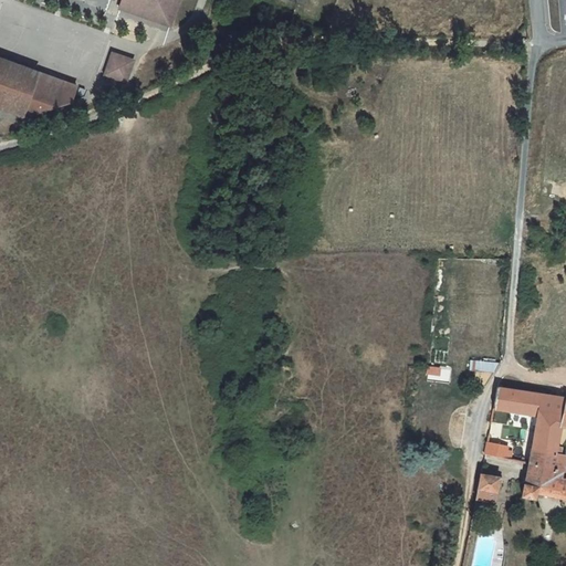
[(122,0),(119,8),(170,25),(179,0),(122,0)]
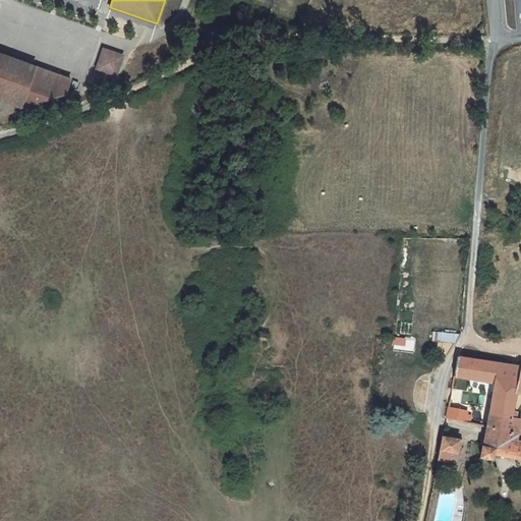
[(123,56),(104,49),(97,68),(116,75),(123,56)]
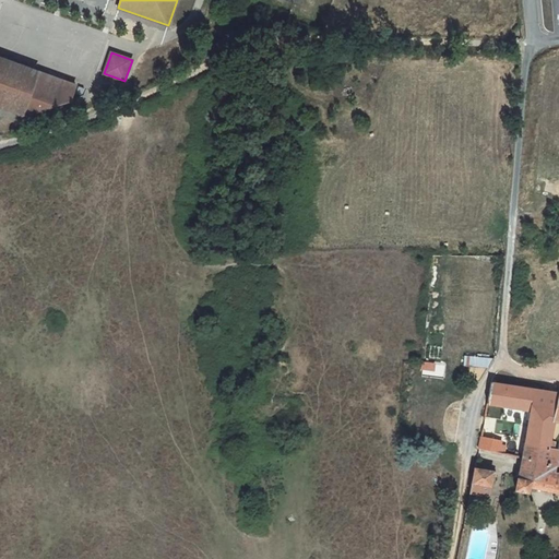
[(0,58),(0,106),(23,115),(24,110),(32,113),(54,105),(30,96),(38,72),(0,58)]
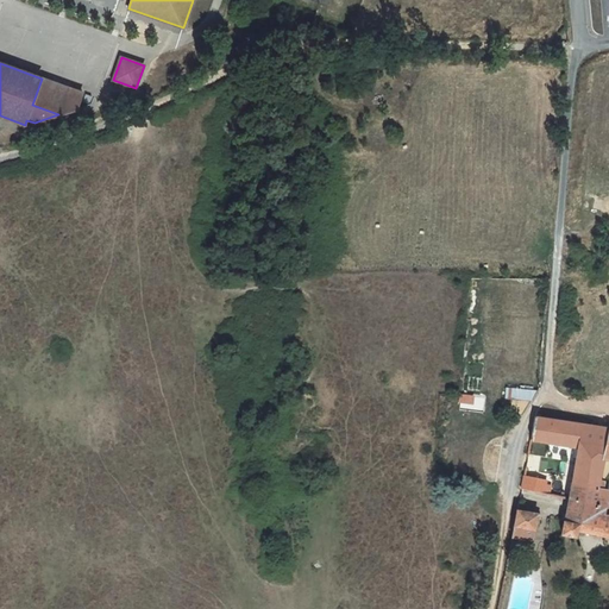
[(42,79),(32,105),(58,114),(77,108),(82,94),(42,79)]
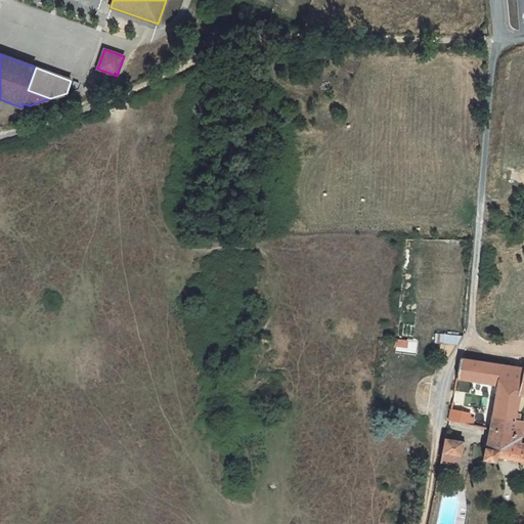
[(464,336),(440,334),(440,344),(457,345),(464,336)]
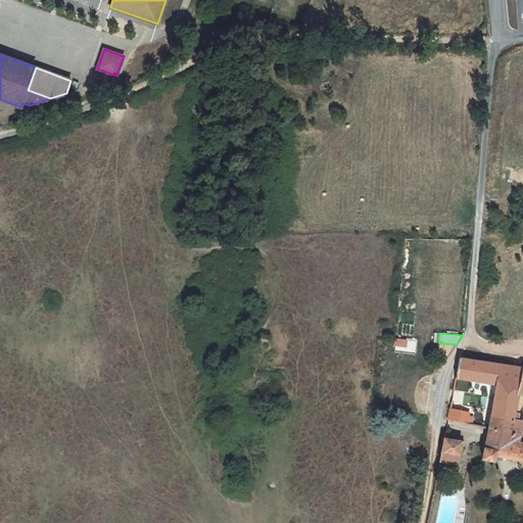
[(416,355),(418,342),(395,340),(394,352),(416,355)]
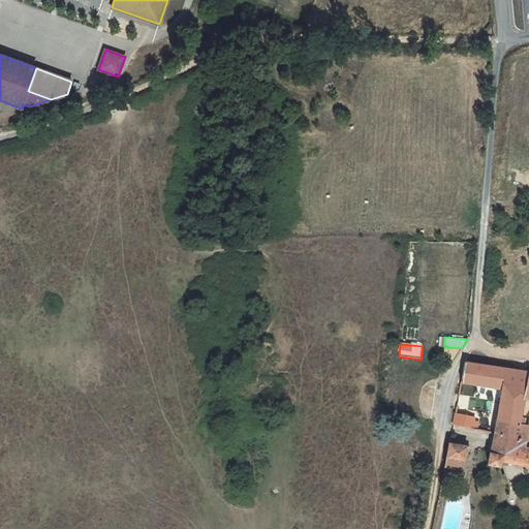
[(461,381),(460,387),(466,389),(467,383),(499,389),(499,391),(502,392),(495,434),(525,441),(526,440),(528,426),(520,424),(525,398),(528,398),(528,372),(465,362),(461,381)]
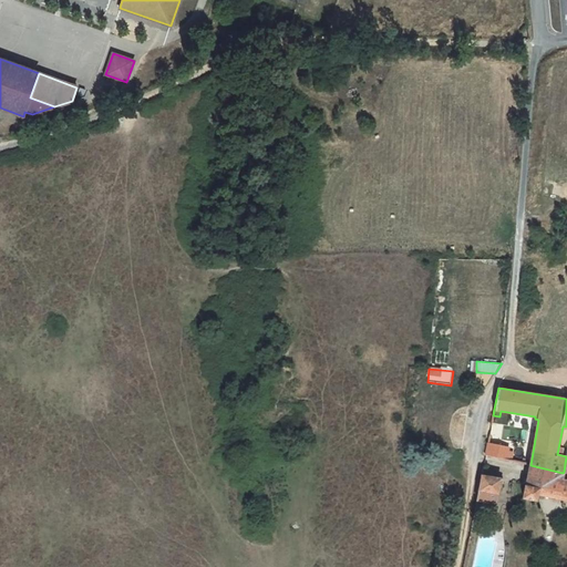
[(488,443),(486,455),(512,461),(514,452),(508,451),(509,447),(488,443)]
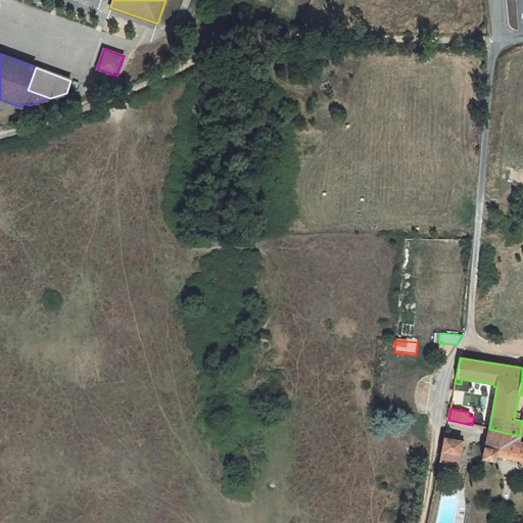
[(519,436),(489,429),(486,447),(484,447),(482,459),(494,460),(495,455),(496,450),(522,456),(522,443),(518,442),(519,437),(519,436)]
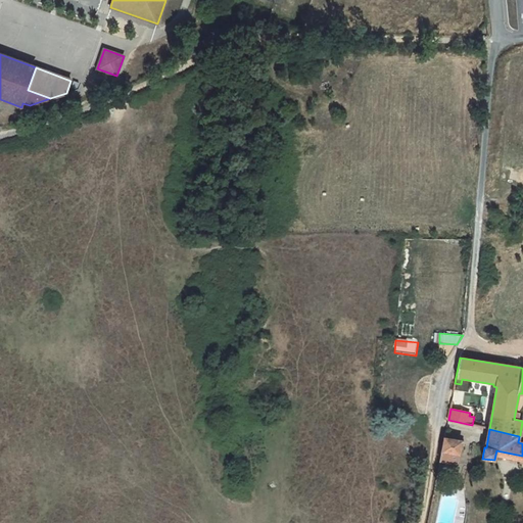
[(444,438),(440,461),(458,463),(459,455),(461,444),(464,445),(464,441),(462,441),(444,438)]
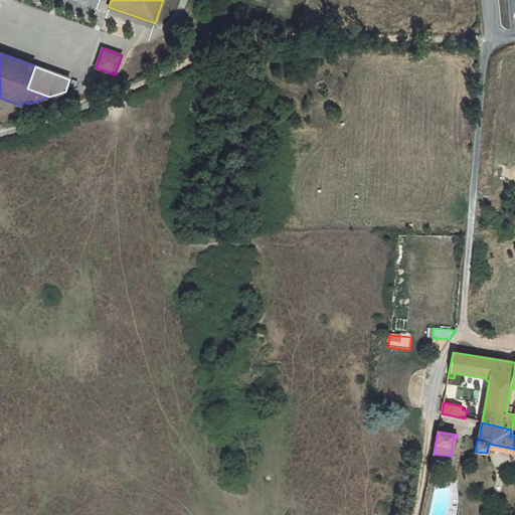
[(514,449),(489,444),(488,448),(514,454),(514,449)]
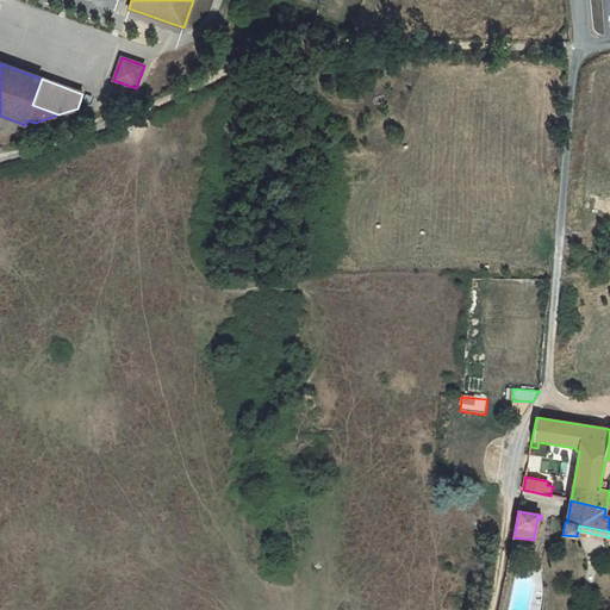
All buildings are outlined.
